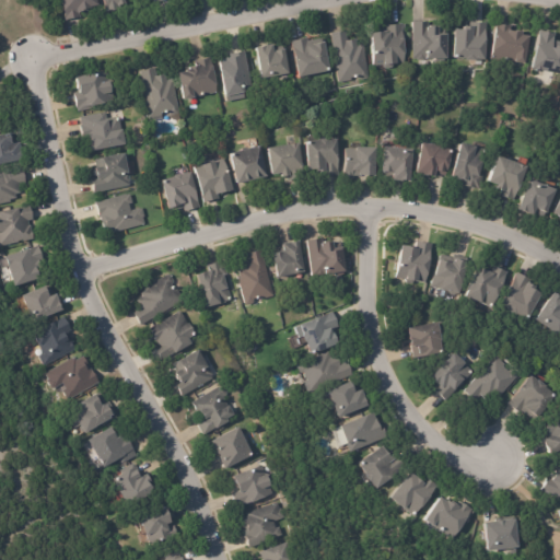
[(86,11),(79,12),(80,16),(65,20),(60,0),(96,0),(97,6),(90,7),(90,8),(85,9),(86,11)]
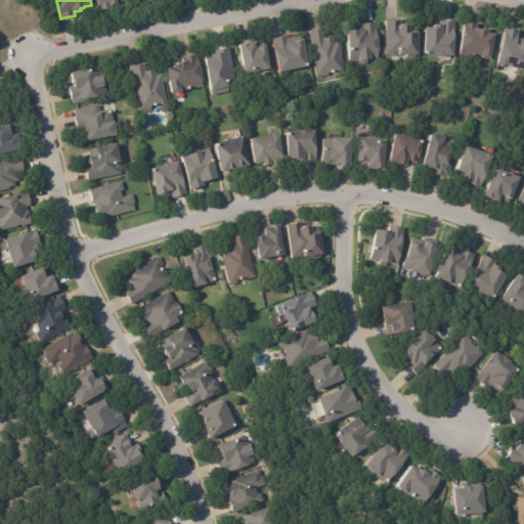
[(113,8),(98,11),(95,0),(116,0),(117,3),(112,4),(113,8)]
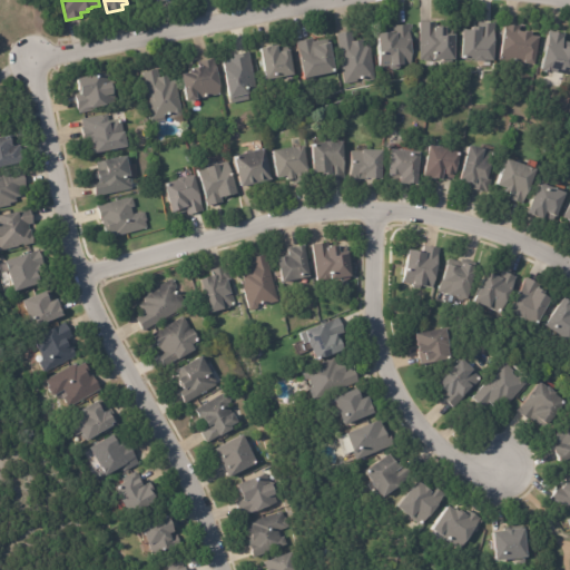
[(444,28),(446,28),(446,33),(455,35),(455,59),(435,60),(435,59),(432,59),(431,61),(425,61),(424,60),(420,60),(421,22),(434,22),(434,31),(435,31),(435,28),(444,28)]
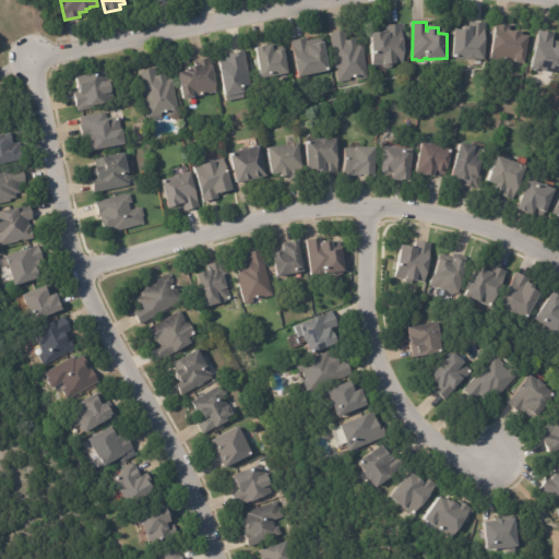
[(482,22),(486,23),(485,35),(486,35),(485,60),(475,59),(475,61),(465,60),(465,59),(453,58),(454,30),(466,30),(467,26),(472,26),(472,22),(482,22)]
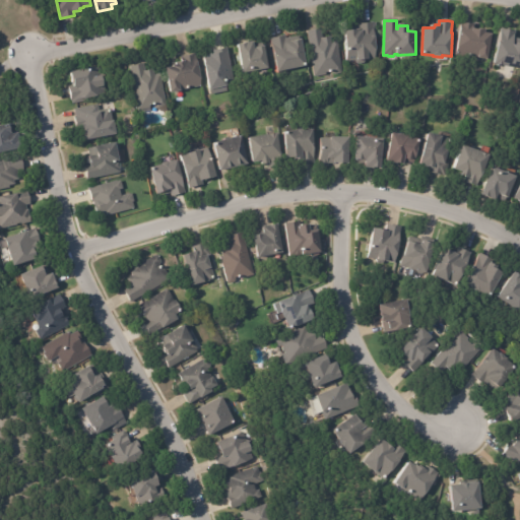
[(358,64),(354,60),(347,61),(345,30),(360,29),(359,23),(376,22),(377,39),(375,39),(376,59),(366,59),(365,63),(358,64)]
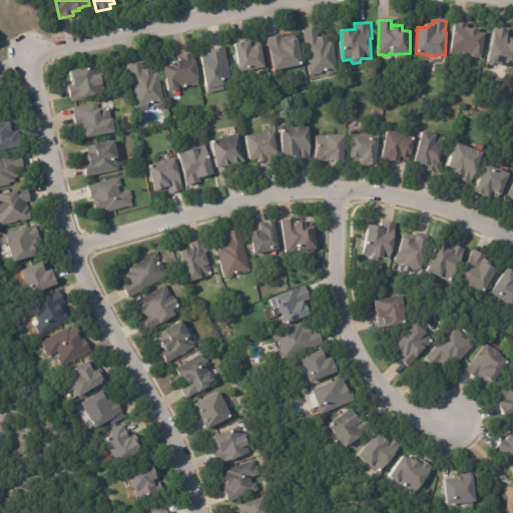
[(455,22),(464,23),(464,27),(474,29),(475,28),(478,29),(477,32),(484,33),(480,58),(448,53),(454,22),(455,22)]
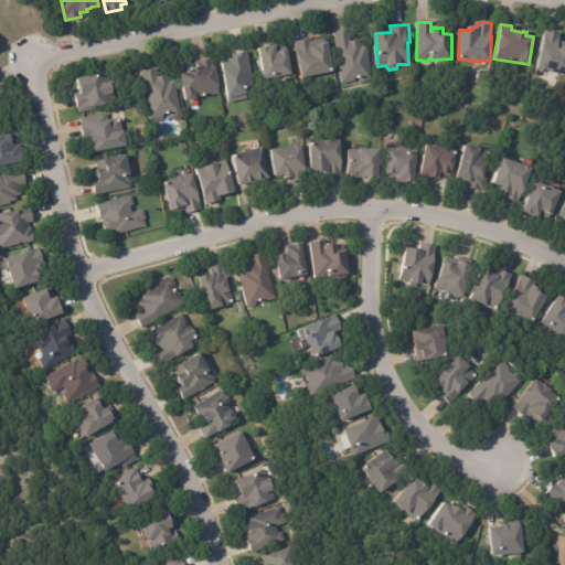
[(363,81),(362,80),(342,83),(334,33),(349,31),(351,41),(360,40),(361,45),(366,44),(373,80),(363,81)]
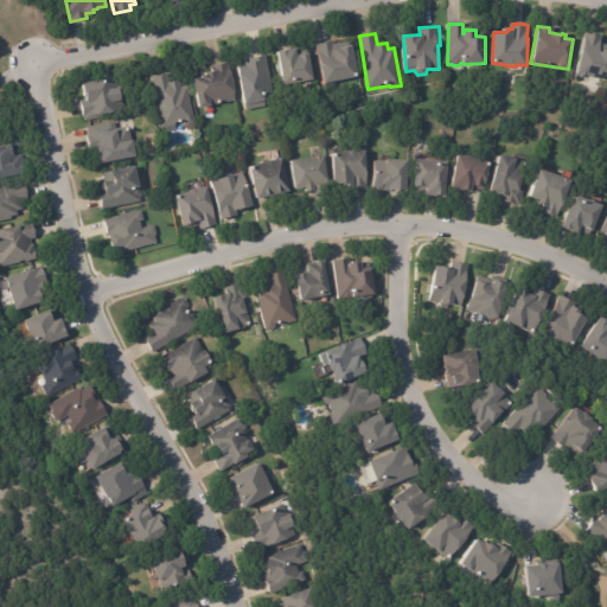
[(583,34),(600,38),(596,52),(602,53),(604,51),(606,51),(606,81),(593,77),(586,76),(585,78),(576,76),(575,75),(583,33),(583,34)]
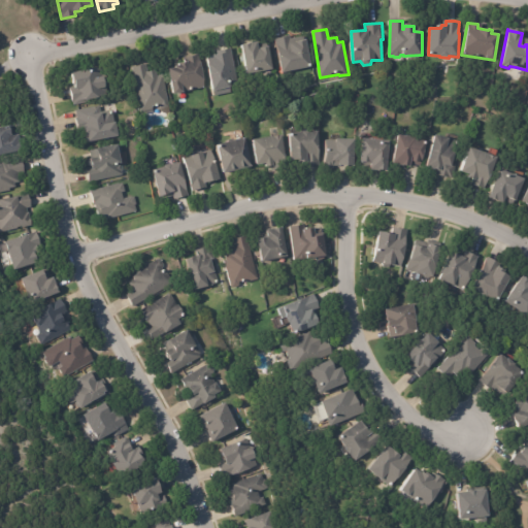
[(290,39),(290,43),(306,40),(311,67),(283,73),(275,39),(289,36),(290,39)]
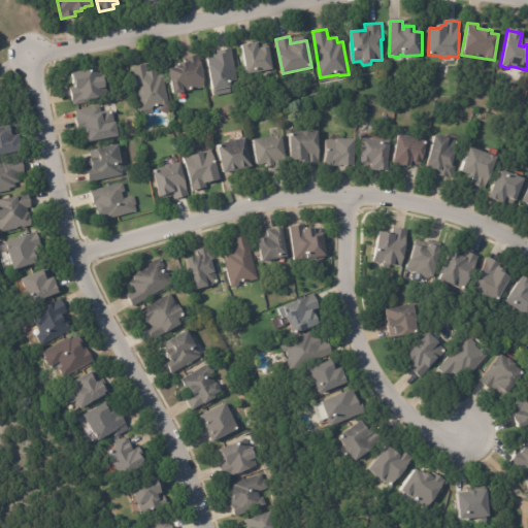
[(270,69),(246,74),(241,44),(257,41),(258,50),(259,50),(259,47),(268,46),(272,69),(270,69)]
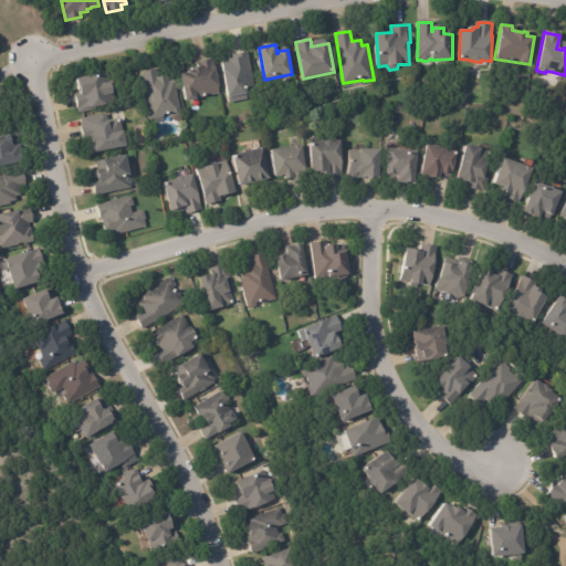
[(229,59),(236,58),(236,54),(247,52),(254,92),(247,93),(248,100),(229,103),(221,61),(229,59)]
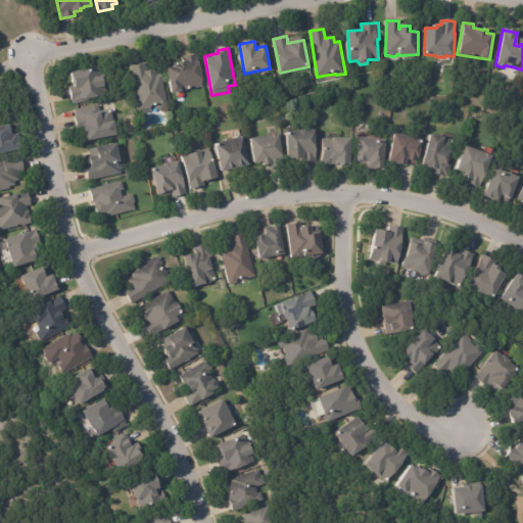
[(203,86),(172,93),(165,68),(173,66),(173,65),(177,64),(176,62),(185,60),(184,56),(196,53),(203,86)]
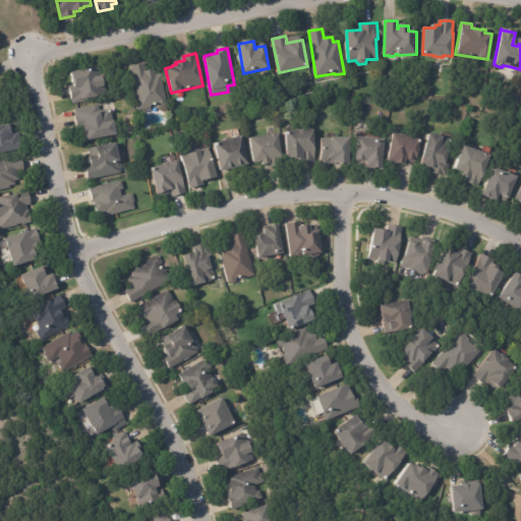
[(165,106),(160,107),(158,106),(157,104),(150,105),(151,108),(138,110),(130,66),(143,63),(146,70),(153,69),(154,74),(160,73),(166,104),(165,106)]
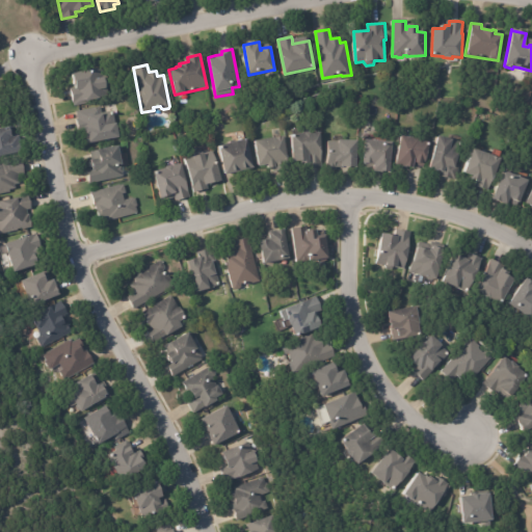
[(73,106),(70,88),(75,87),(74,85),(71,73),(92,69),(94,70),(99,69),(101,77),(103,77),(105,88),(98,89),(100,98),(87,101),(88,103),(73,106)]
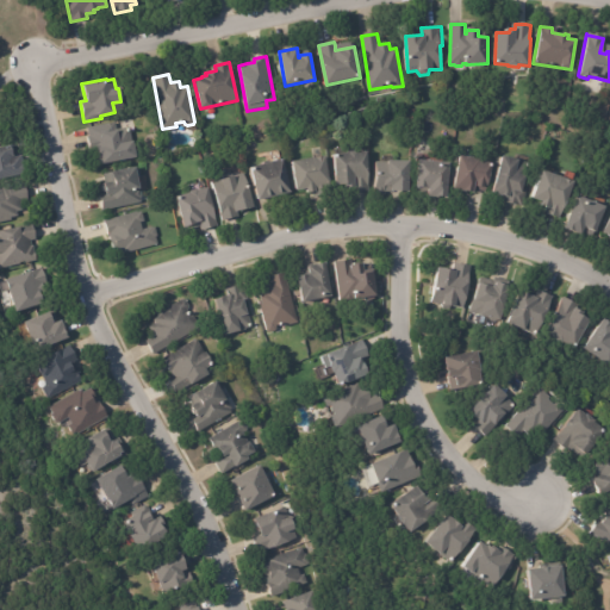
[(105,125),(106,132),(129,128),(131,141),(132,141),(136,157),(99,165),(97,149),(89,150),(86,137),(88,136),(86,128),(105,124),(105,125)]
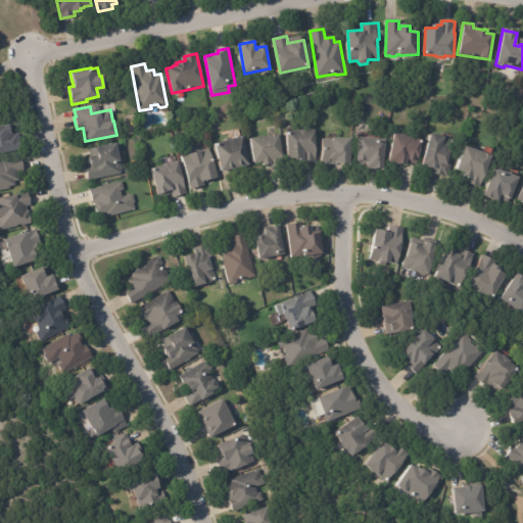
[(16,136),(19,149),(0,152),(0,126),(12,124),(14,134),(16,133),(16,136)]
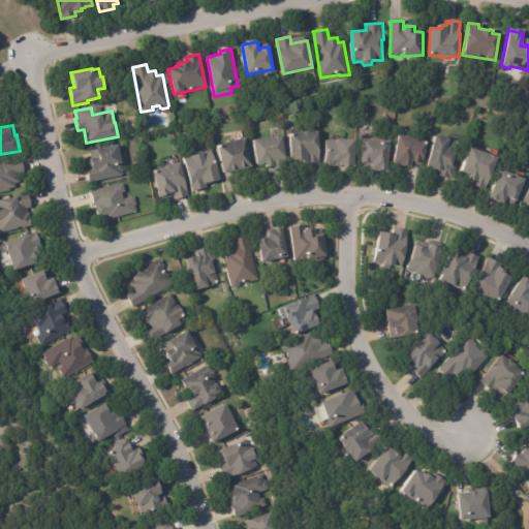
[(316,166),(306,166),(306,162),(300,163),(299,160),(290,161),(288,133),(301,133),(302,131),(307,131),(309,132),(317,131),(319,165),(316,166)]
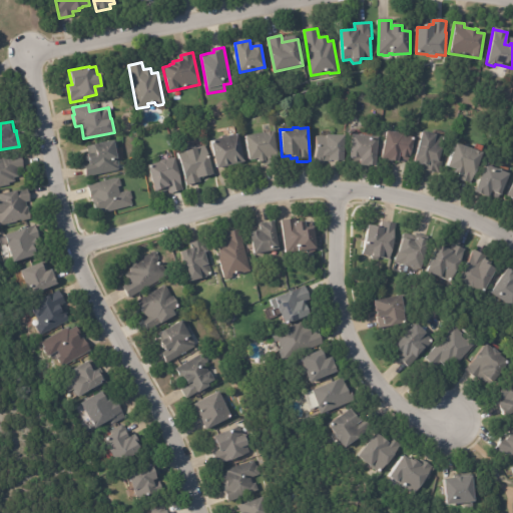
[(274,164),(262,166),(262,161),(258,162),(258,159),(248,160),(244,136),(273,131),(277,155),(274,156),(275,164),(274,164)]
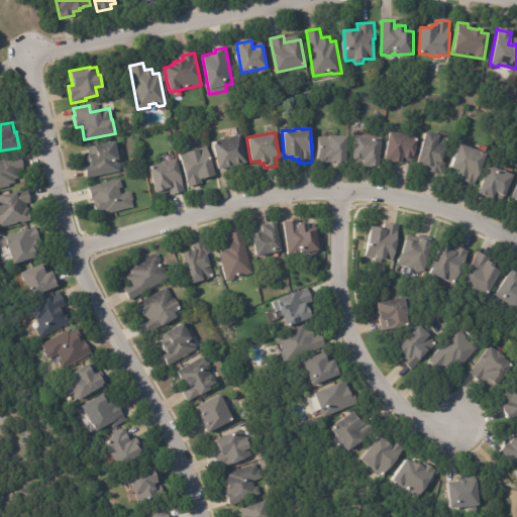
[(416,138),(412,163),(401,161),(401,164),(384,161),(389,132),(406,135),(406,136),(416,138)]
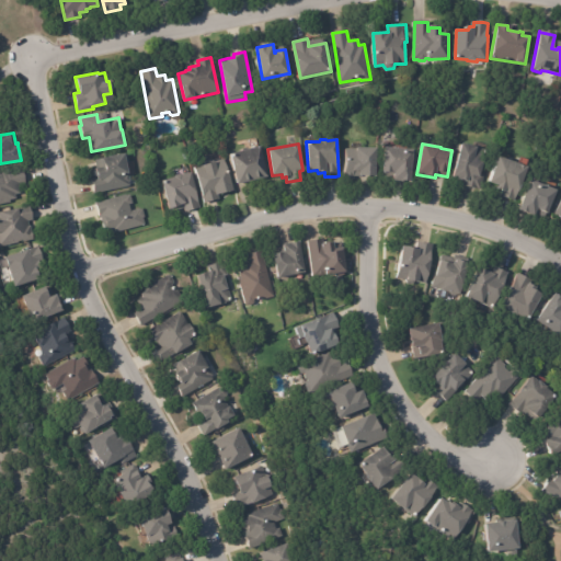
[(474,148),(485,151),(479,175),(482,176),(478,191),(461,186),(461,182),(450,179),(460,145),(474,148)]
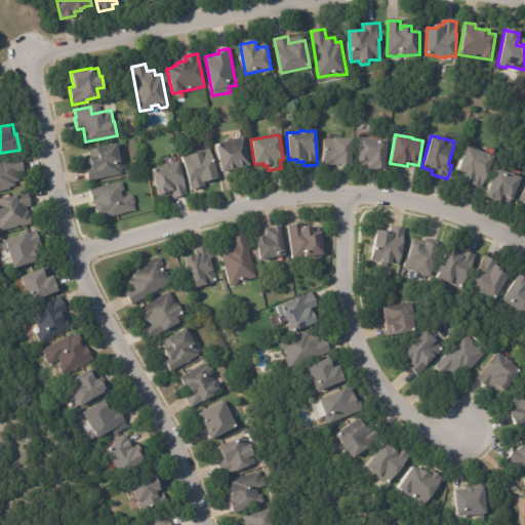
[(378,170),(367,169),(368,161),(367,161),(367,162),(358,162),(360,137),(387,140),(384,170),(378,170)]
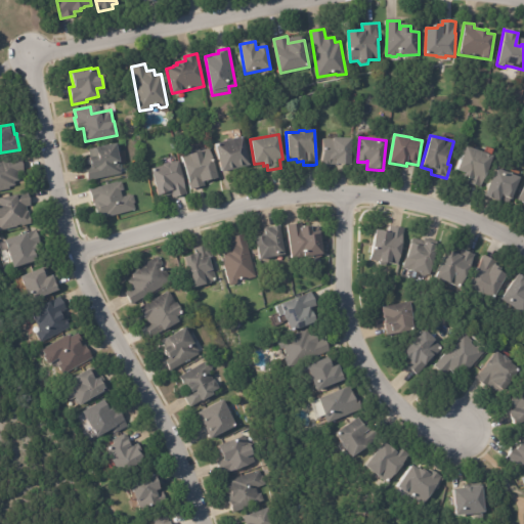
[(232,170),(220,173),(213,144),(242,138),(248,166),(232,170)]
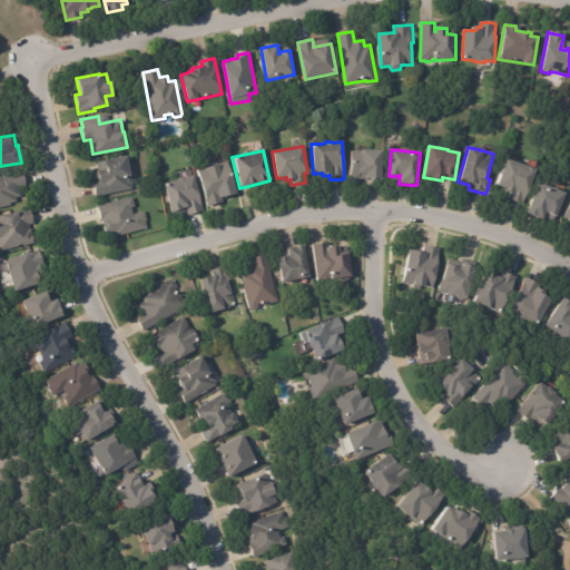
[(377,179),(365,179),(360,179),(360,182),(350,182),(351,151),(362,151),(362,150),(382,150),(381,179),(377,179)]
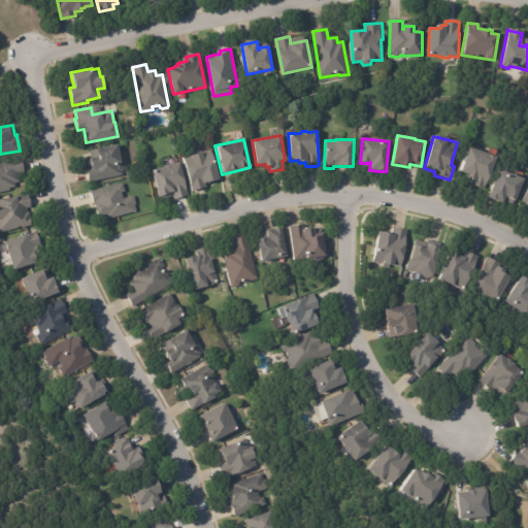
[(122,175),(88,182),(86,168),(90,167),(89,159),(95,158),(94,150),(117,144),(117,145),(119,145),(119,146),(120,147),(121,151),(120,153),(121,153),(125,153),(128,164),(122,166),(123,170),(122,172),(122,175)]
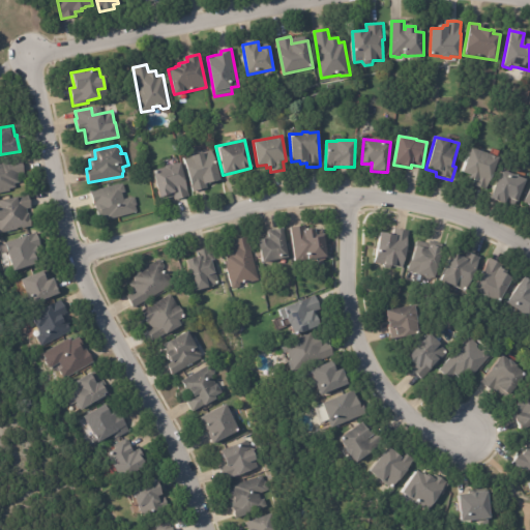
[(482,189),(470,184),(471,180),(468,179),(469,176),(461,173),(470,149),(497,158),(490,181),(488,180),(484,190),(482,189)]
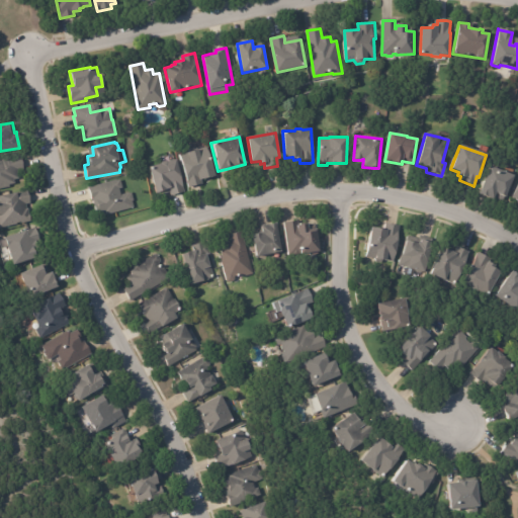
[(199,185),(188,188),(179,155),(206,147),(216,176),(200,180),(202,184),(199,185)]
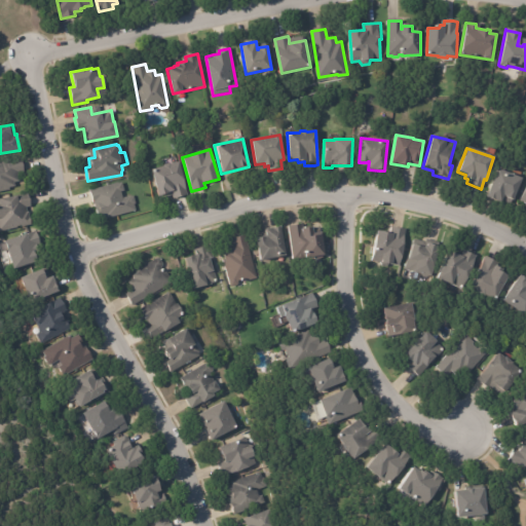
[(22,160),(24,172),(17,174),(19,182),(13,183),(14,187),(9,188),(9,190),(0,191),(0,161),(21,158),(22,160)]
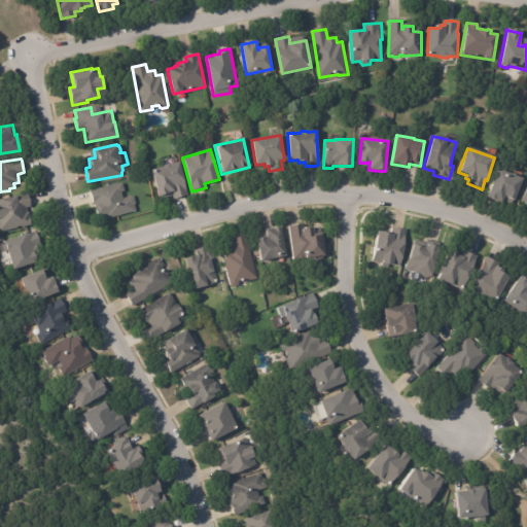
[(185,196),(173,200),(172,196),(160,200),(150,170),(163,167),(164,165),(169,164),(171,165),(179,162),(187,196),(185,196)]
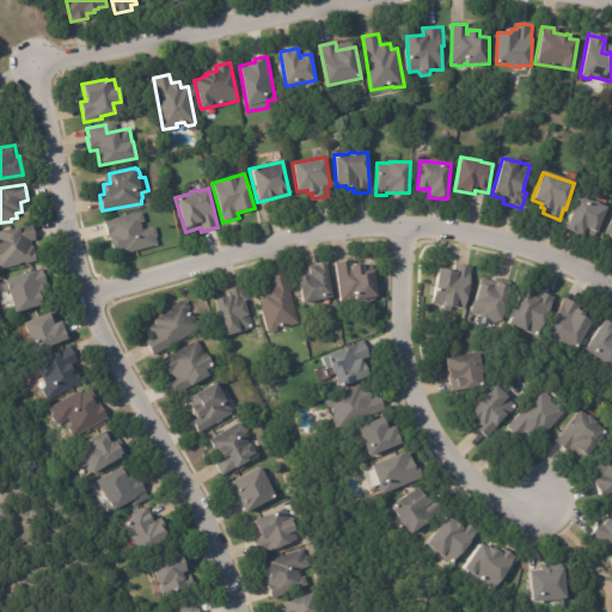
[(580,236),(565,230),(580,196),(609,209),(598,233),(595,233),(594,238),(585,234),(583,237),(580,236)]
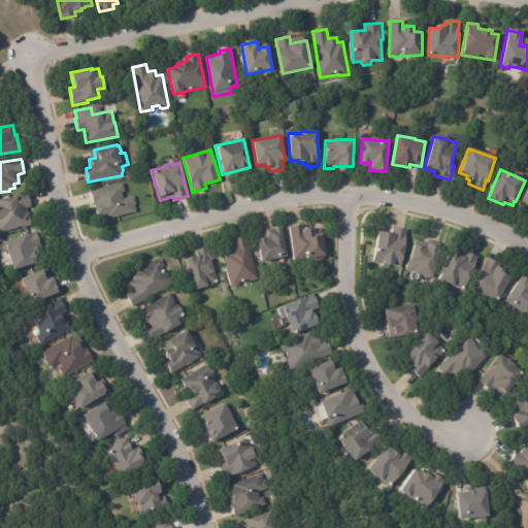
[(94,208),(90,192),(119,184),(122,183),(125,192),(121,193),(123,199),(132,196),(132,197),(134,197),(136,204),(134,205),(136,211),(105,220),(104,217),(97,219),(94,208)]
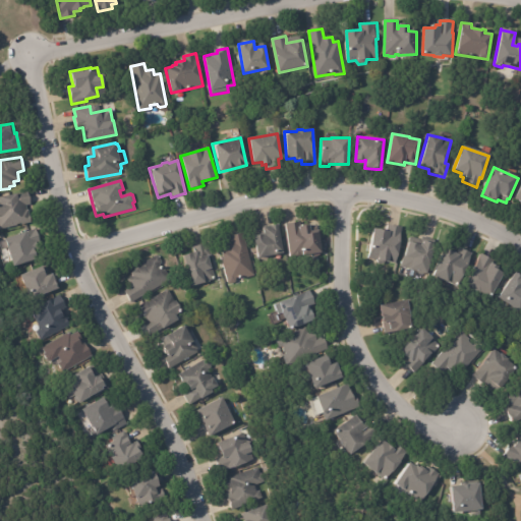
[(27,192),(31,205),(25,206),(26,210),(27,210),(31,223),(0,229),(0,196),(27,191),(27,192)]
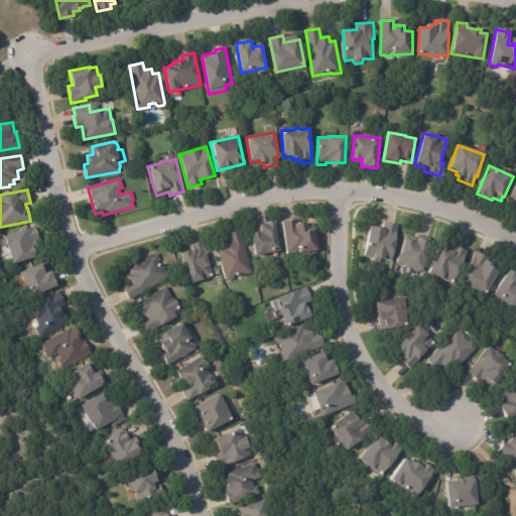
[(305,224),(306,224),(307,230),(314,229),(318,251),(287,256),(282,222),(295,220),(295,225),(305,224)]
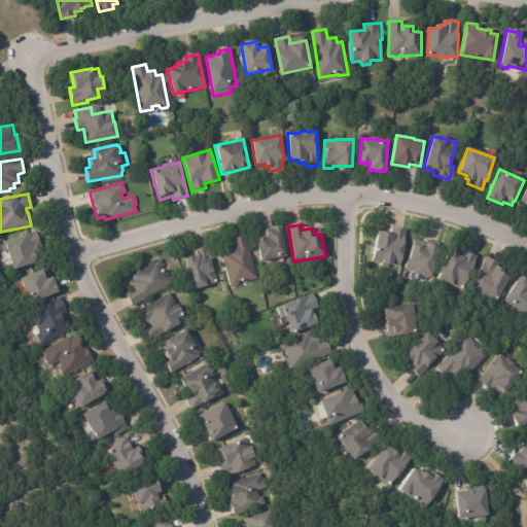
[(284,257),(260,261),(256,239),(266,238),(266,239),(267,238),(266,231),(281,227),(287,256),(284,257)]
